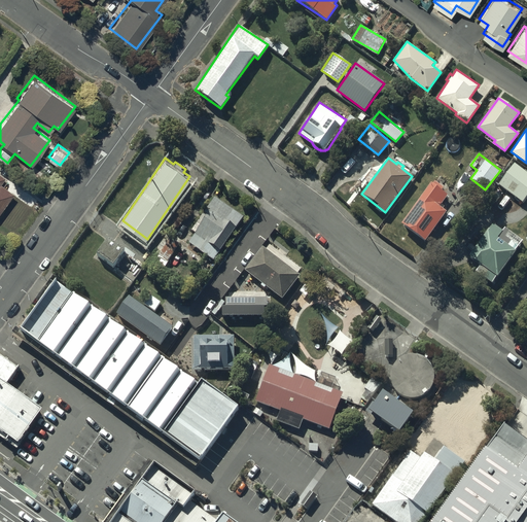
[(526,171),(515,163),(498,184),(522,202),(526,194),(526,171)]
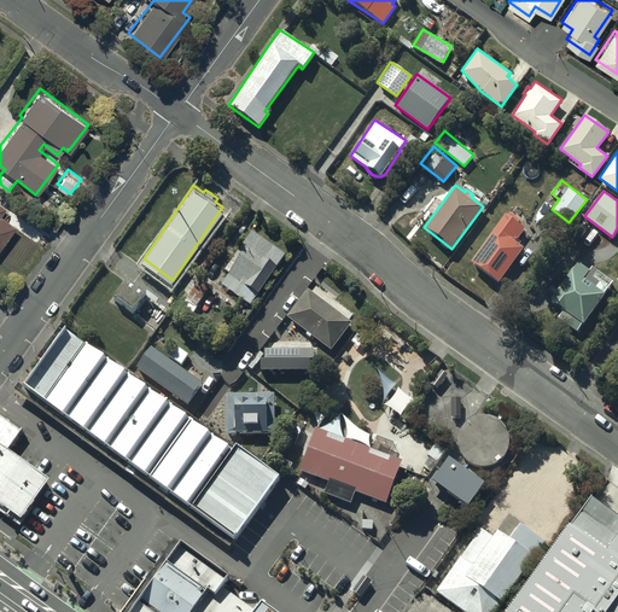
[(0,245),(16,223),(0,213),(5,205),(0,200),(0,245)]
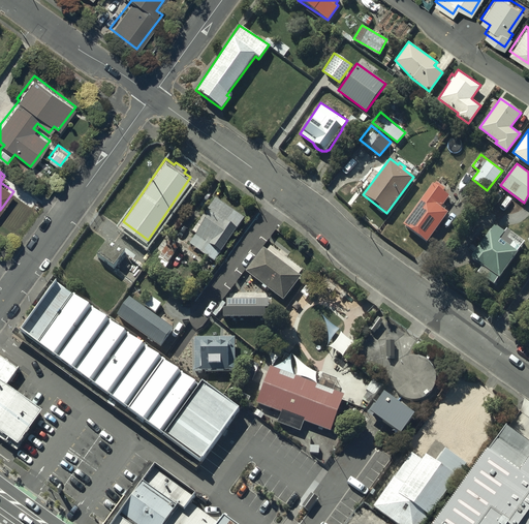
[(435,180),(403,225),(426,242),(446,213),(440,208),(449,194),(444,189),(445,188),(435,180)]
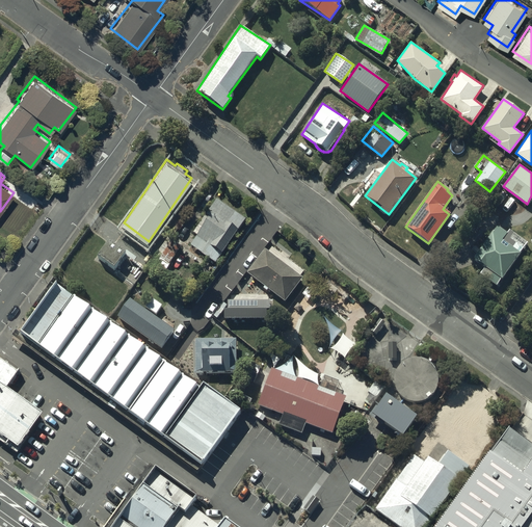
[(209,215),(190,242),(201,251),(201,252),(215,262),(246,217),(218,198),(207,214),(209,215)]
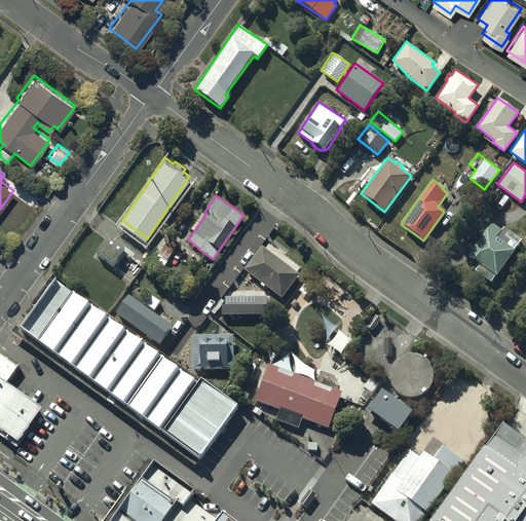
[(492,224),(467,256),(480,265),(476,270),(490,282),(494,275),(496,276),(515,251),(514,250),(520,242),(503,229),(501,231),(492,224)]
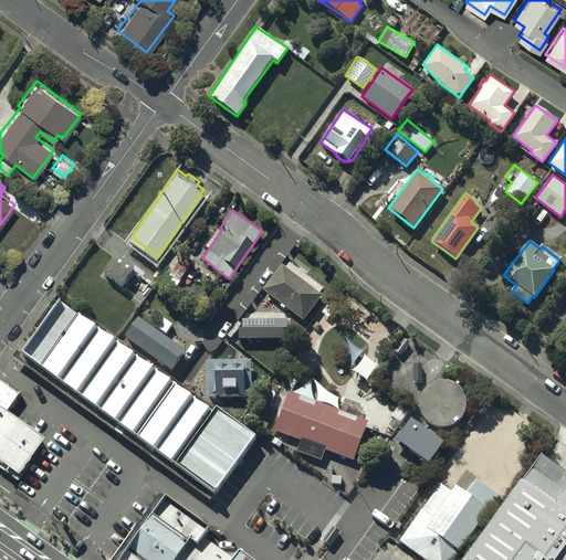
[(116,251),(104,267),(122,281),(135,264),(116,251)]
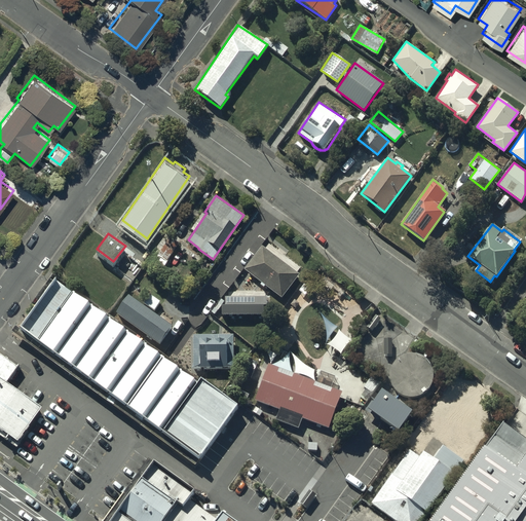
[(261,246),(243,268),(261,282),(260,284),(264,286),(265,285),(282,297),(299,274),(261,246)]
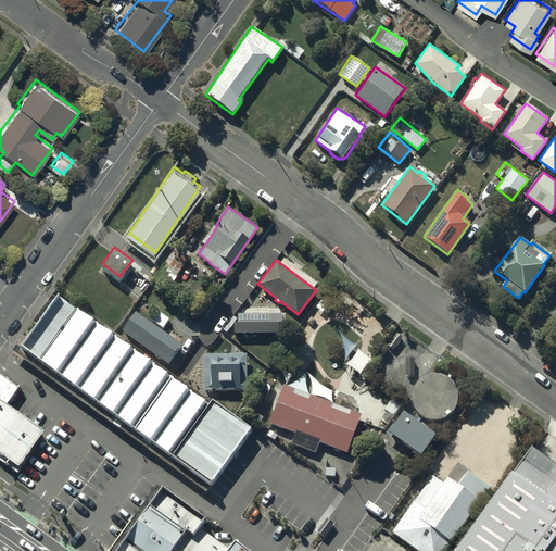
[(113,330),(60,295),(24,348),(174,454),(213,398),(113,330)]
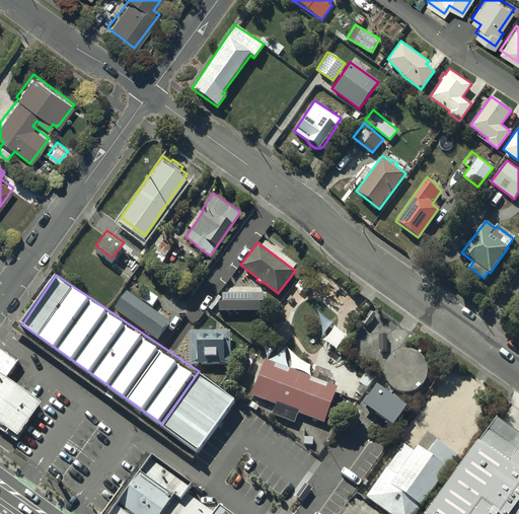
[(126,291),(115,308),(158,339),(170,320),(126,291)]
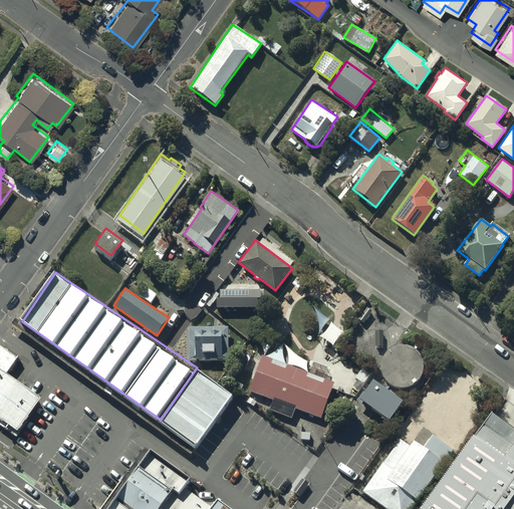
[(146,288),(141,296),(151,302),(156,294),(146,288)]
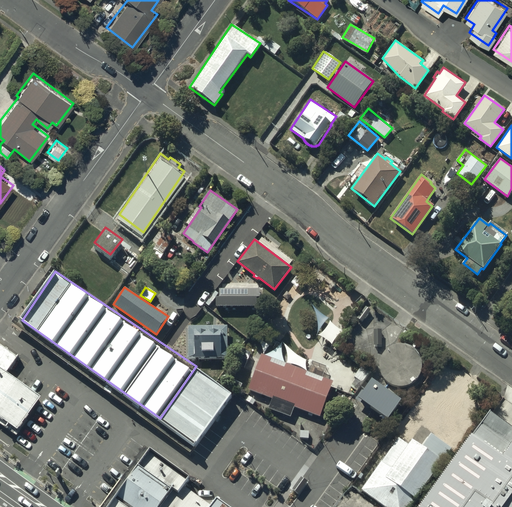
[(261,289),(215,289),(215,318),(226,318),(226,308),(257,308),(257,304),(264,304),(264,296),(261,296),(261,289)]
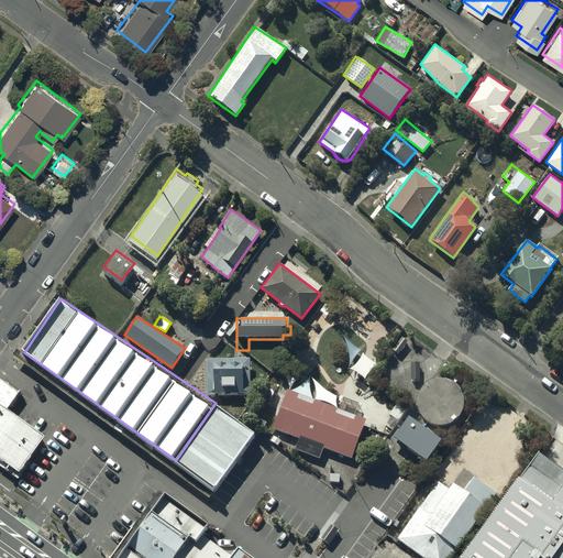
[(206,359),(206,394),(250,394),(250,357),(208,357),(208,359),(206,359)]
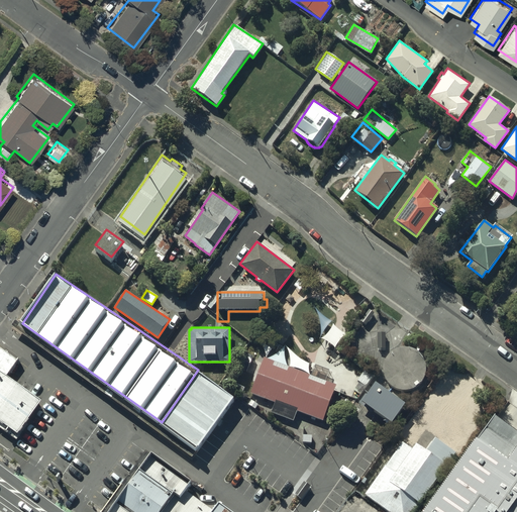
[(390,381),(391,382),(393,384),(394,385),(395,385),(397,386),(398,387),(400,387),(402,388),(403,388),(405,388),(407,388),(409,387),(410,387),(412,386),(413,386),(415,385),(416,384),(418,383),(419,381),(420,380),(421,379),(422,377),(423,376),(423,374),(424,372),(424,371),(424,369),(424,367),(424,366),(424,364),(423,362),(423,361),(422,359),(421,357),(420,355),(419,354),(418,353),(417,352),(415,351),(414,350),(412,349),(411,348),(409,348),(407,348),(405,347),(404,347),(402,348),(400,348),(399,348),(397,349),(396,350),(394,350),(393,351),(391,352),(390,354),(389,355),(388,356),(387,359),(386,360),(386,362),(385,364),(385,365),(385,367),(385,369),(385,370),(385,372),(386,374),(386,375),(387,377),(388,378),(389,380),(390,381)]
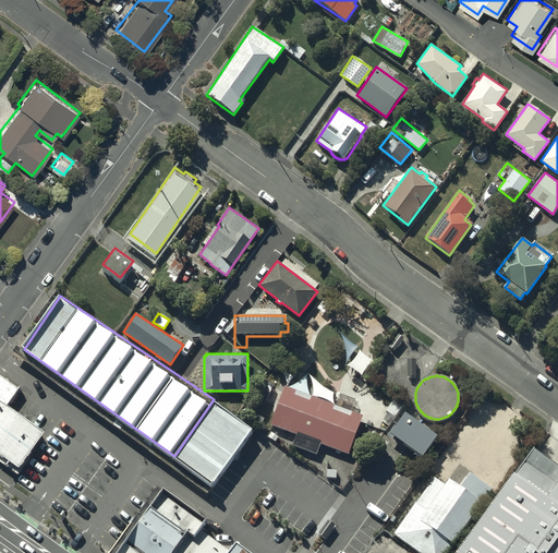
[(283,386),(270,423),(295,434),(292,444),(316,454),(320,444),(349,455),(363,417),(351,412),(355,400),(340,395),(336,405),(283,386)]
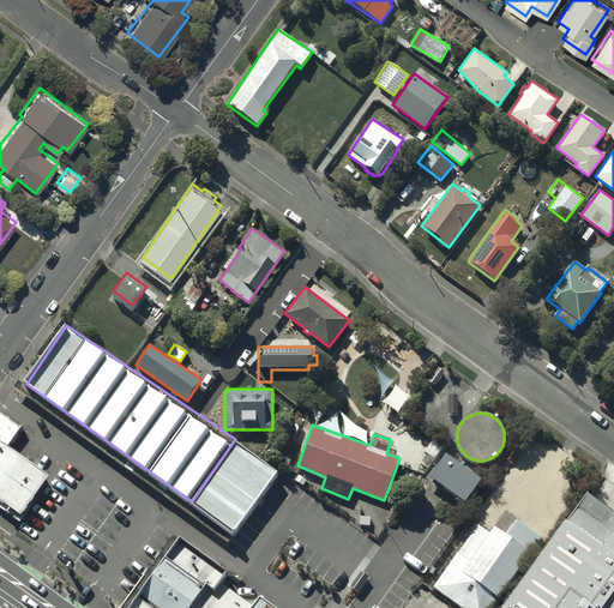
[(47,462),(0,428),(0,494),(16,506),(47,462)]
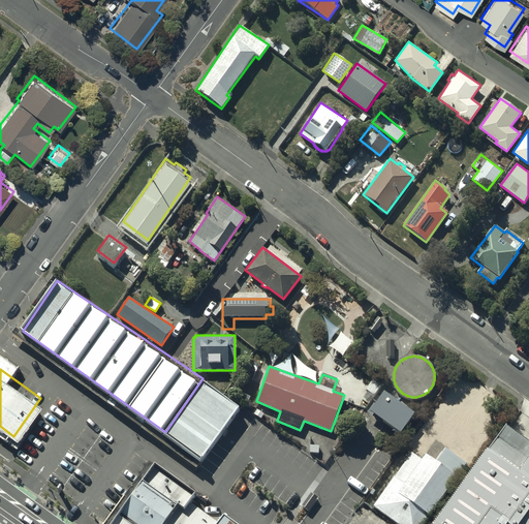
[(240,405),(203,378),(165,432),(201,458),(240,405)]
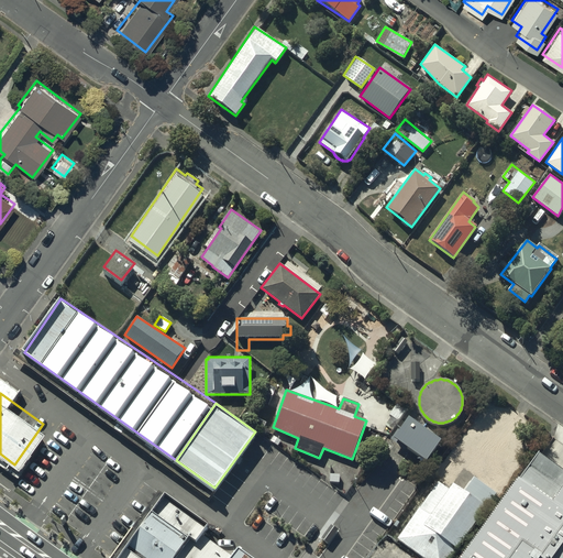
[(407,420),(393,440),(427,466),(441,445),(407,420)]
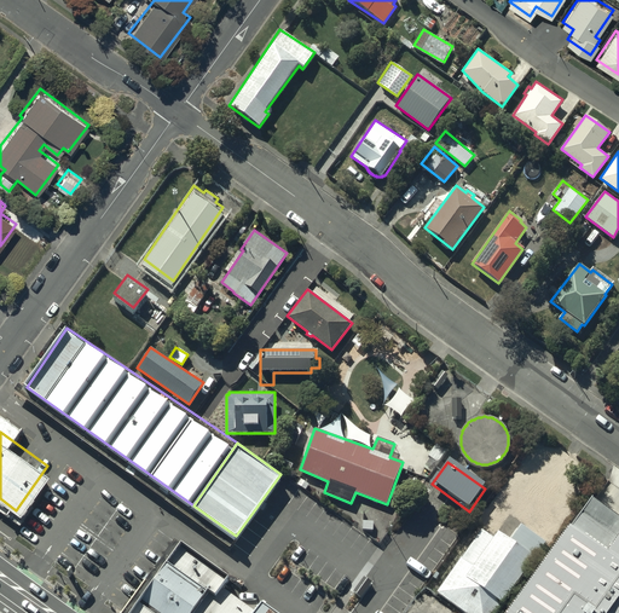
[(618,612),(618,538),(580,512),(509,612),(618,612)]
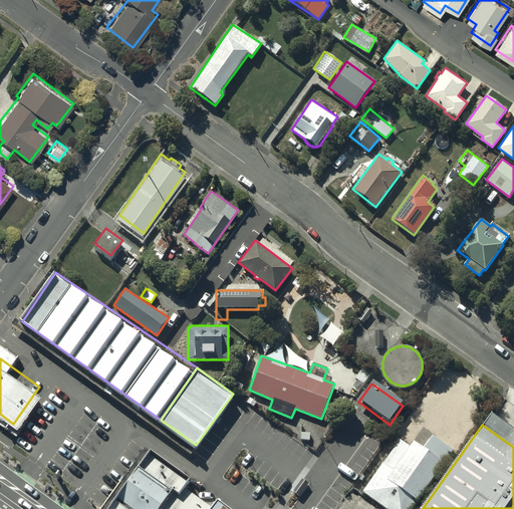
[(415,508),(444,470),(403,441),(364,492),(389,508),(415,508)]
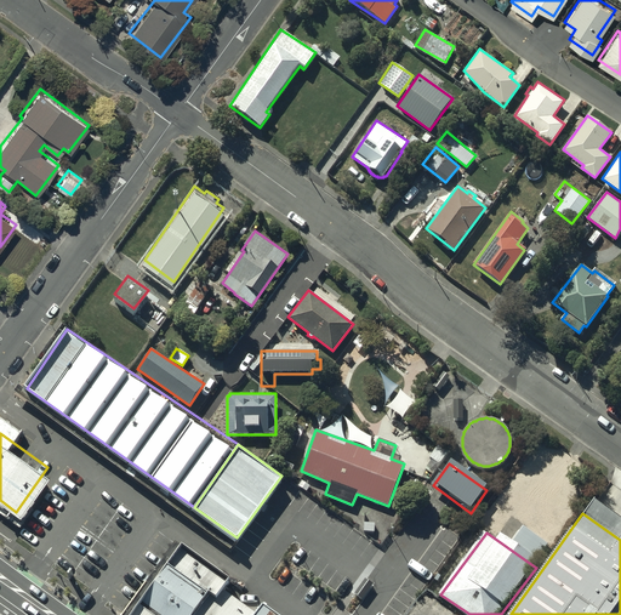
[(277,614),(172,540),(118,614),(277,614)]
